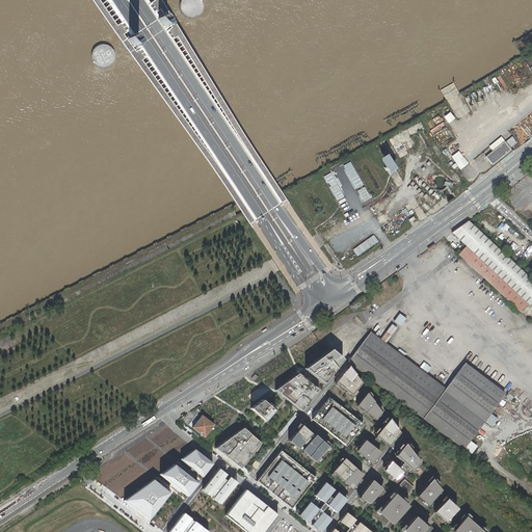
[(180,0),(179,4),(179,7),(180,11),(183,15),(186,17),(190,18),(194,18),(197,16),(201,14),(203,9),(204,6),(203,2),(202,0),(180,0)]
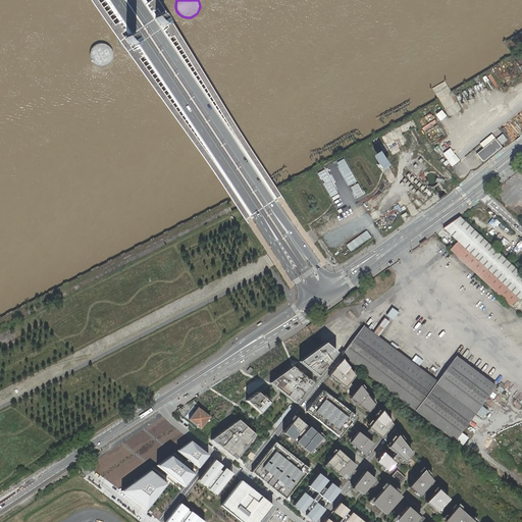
[(162,28),(164,27),(164,21),(160,15),(156,15),(154,18),(158,25),(162,28)]
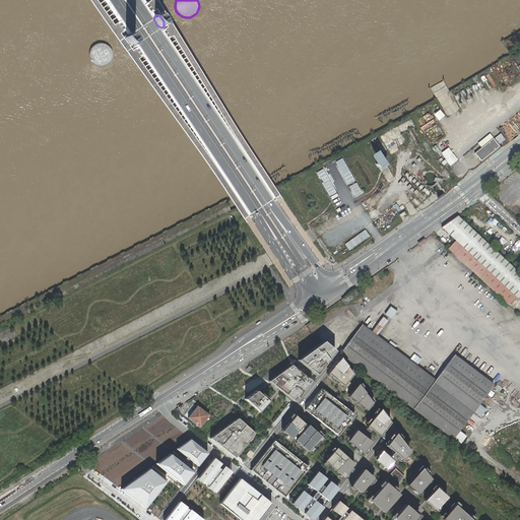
[(132,47),(134,46),(135,42),(130,35),(126,36),(124,39),(129,46),(132,47)]
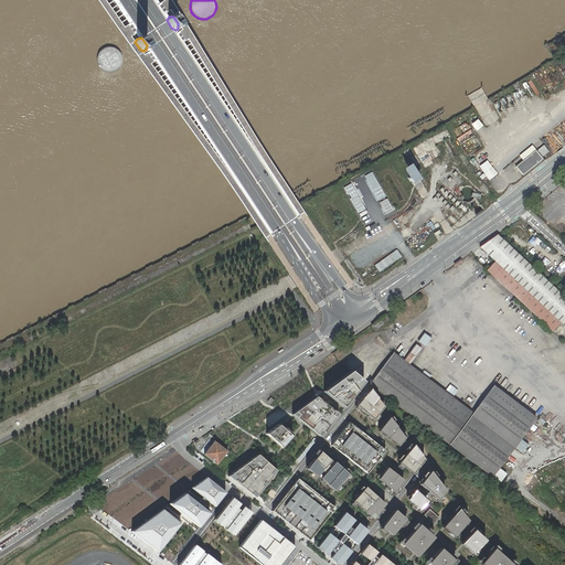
[(99,51),(97,54),(96,59),(96,63),(98,66),(102,70),(105,72),(109,73),(114,72),(117,70),(120,66),(121,63),(121,59),(120,54),(118,51),(115,48),(110,46),(107,46),(103,49),(99,51)]
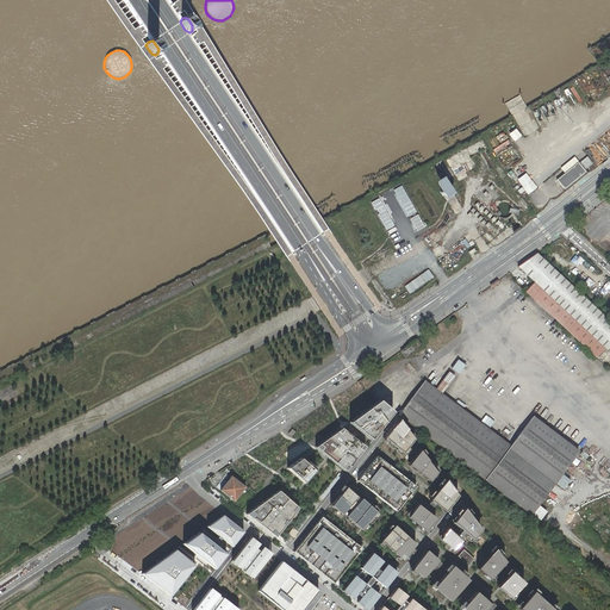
[(526,132),(539,128),(535,120),(533,122),(527,107),(522,110),(527,122),(522,124),(526,132)]
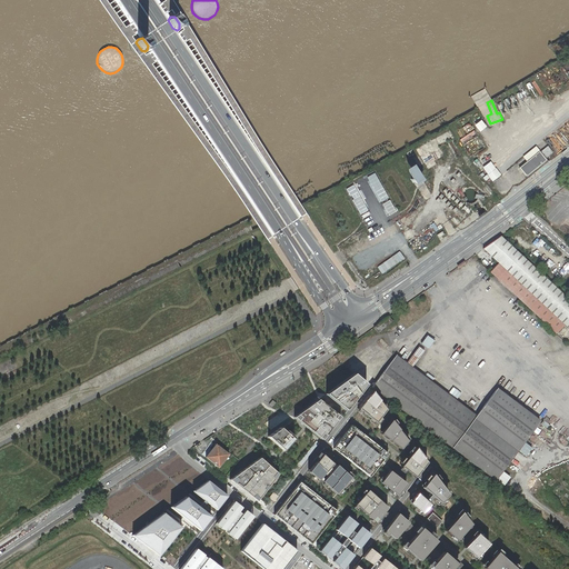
[(546,158),(552,152),(547,146),(540,151),(546,158)]
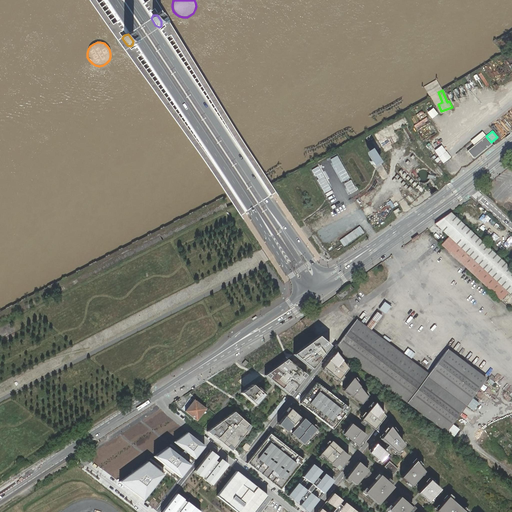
[(485,136),(467,151),(473,158),(474,158),(491,144),(485,136)]
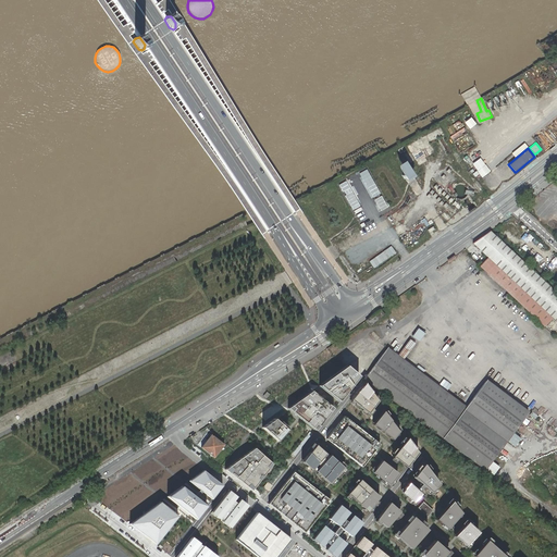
[(409,180),(413,176),(404,162),(396,168),(406,182),(409,180)]
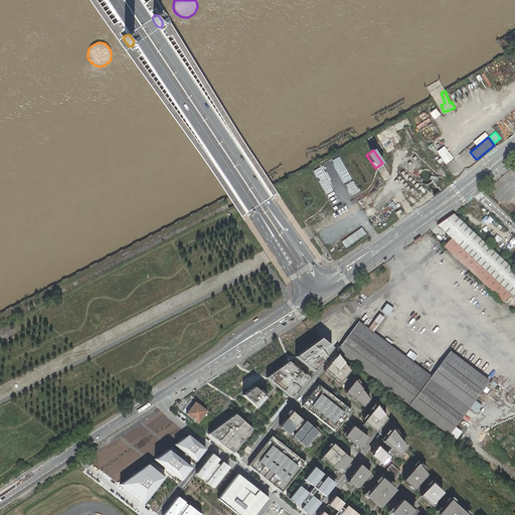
[(343,183),(350,179),(339,155),(330,159),(333,167),(335,166),(343,183)]
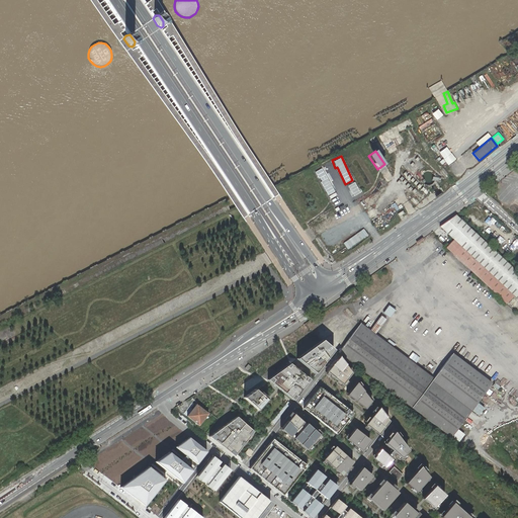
[(324,167),(315,171),(329,201),(338,197),(324,167)]
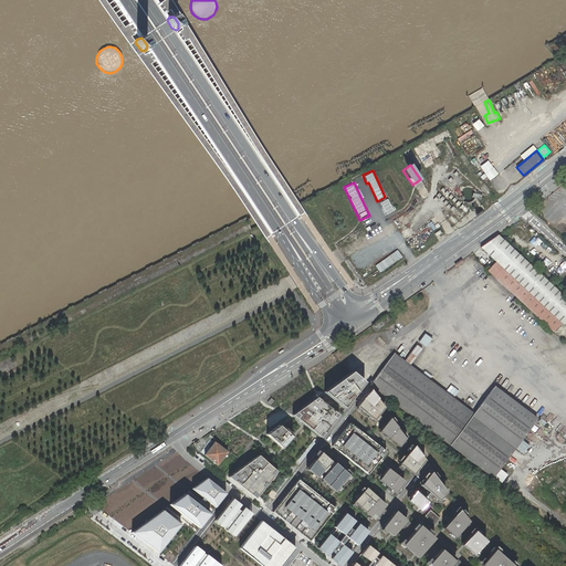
[(387,199),(379,202),(386,215),(394,210),(387,199)]
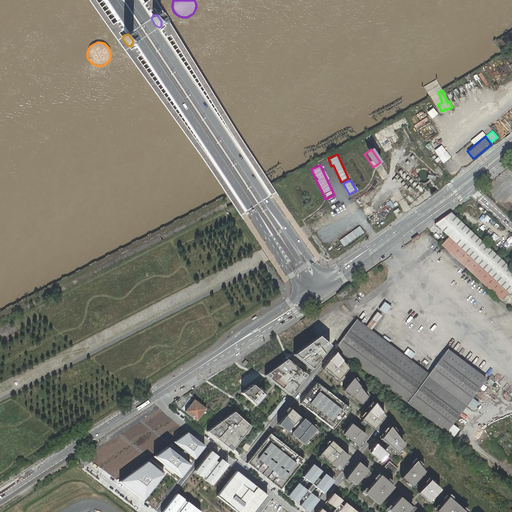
[(511,270),(450,212),(435,224),(448,236),(441,244),(500,300),(508,292),(511,295),(511,270)]
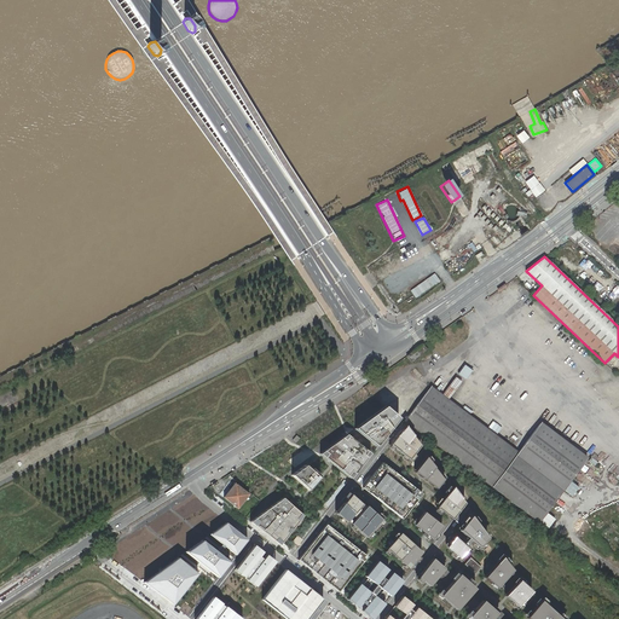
[(423,345),(406,356),(412,362),(428,351),(423,345)]
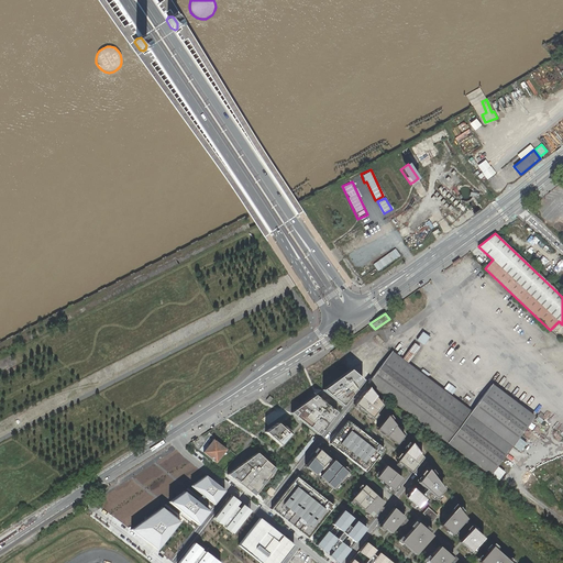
[(392,351),(389,354),(468,414),(472,410),(392,351)]
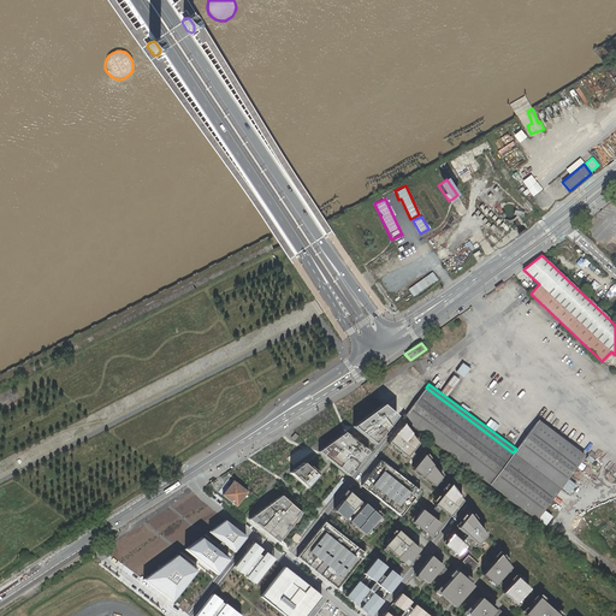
[(513,452),(426,388),(402,419),(404,421),(490,485),(537,520),(544,510),(584,456),(537,421),(516,449),(513,452)]
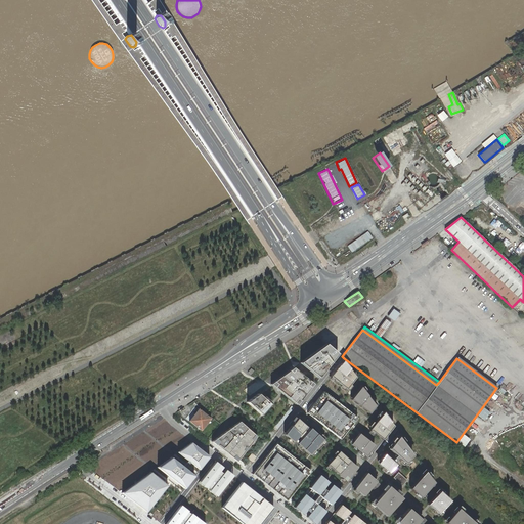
[(304,332),(298,341),(312,352),(319,343),(304,332)]
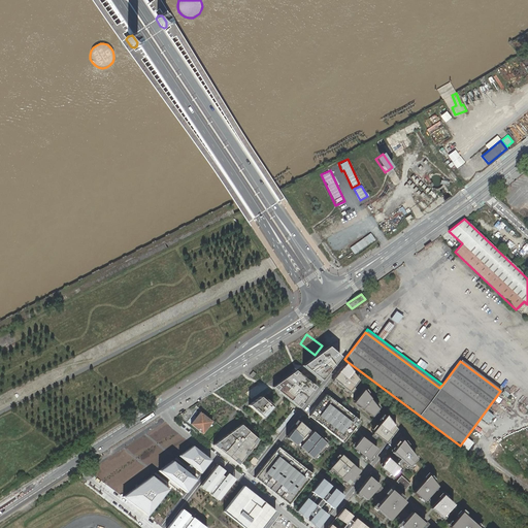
[(328,347),(302,365),(321,381),(340,356),(328,347)]
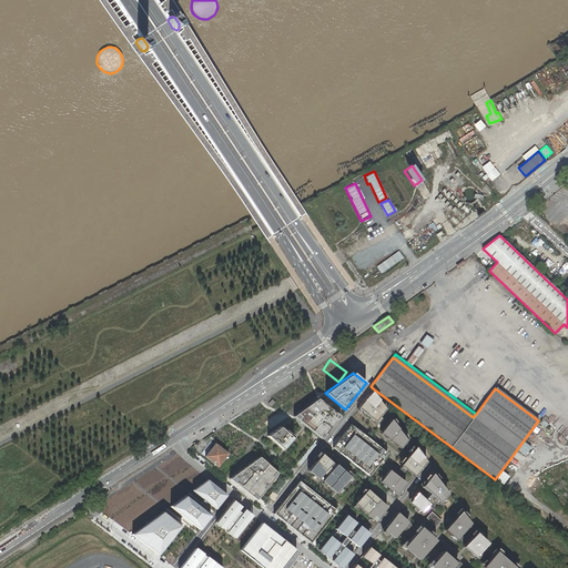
[(363,373),(361,376),(368,383),(372,381),(363,373)]
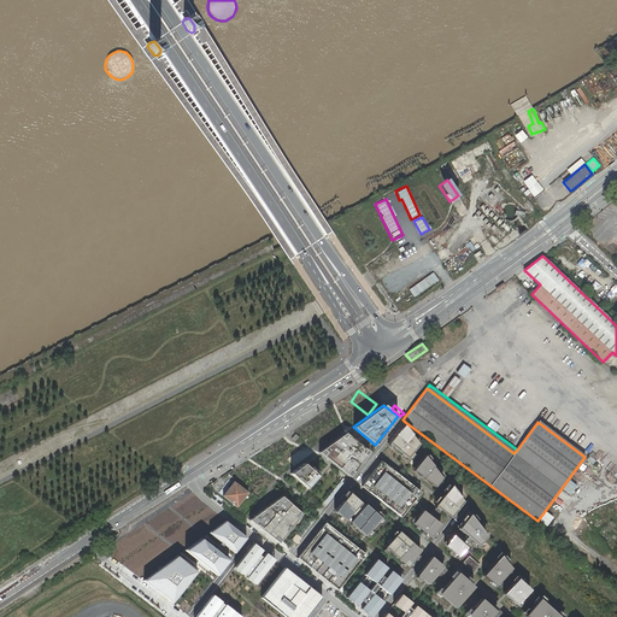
[(405,422),(401,422),(386,444),(406,459),(410,459),(422,445),(405,422)]
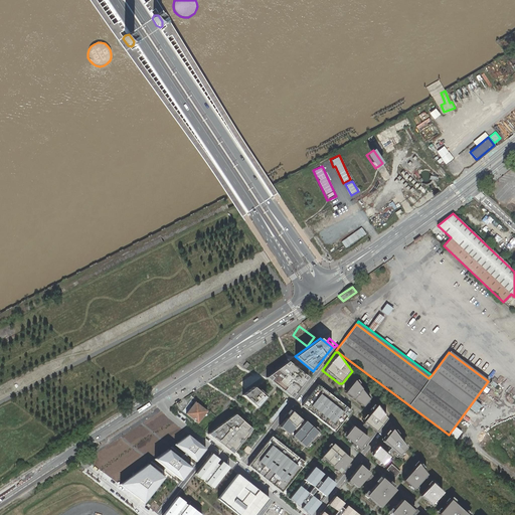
[(308,377),(289,361),(267,377),(292,397),(308,377)]
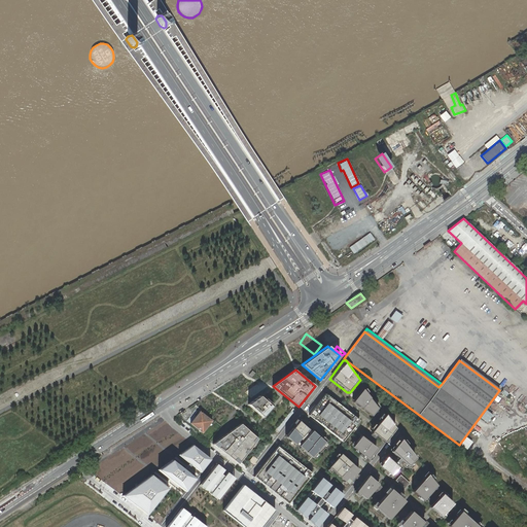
[(236,390),(242,386),(239,381),(233,384),(236,390)]
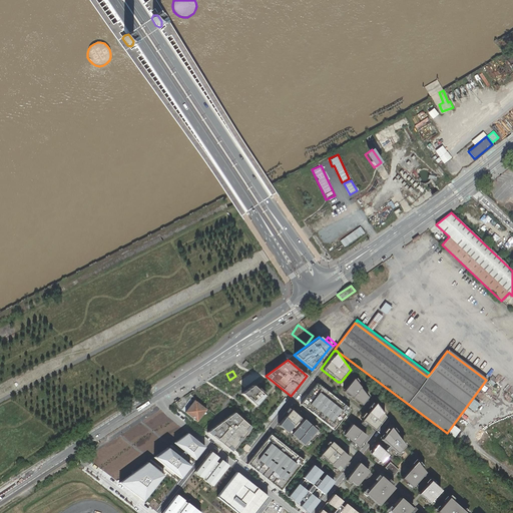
[(370,395),(357,378),(354,379),(344,390),(362,404),(367,397),(370,395)]
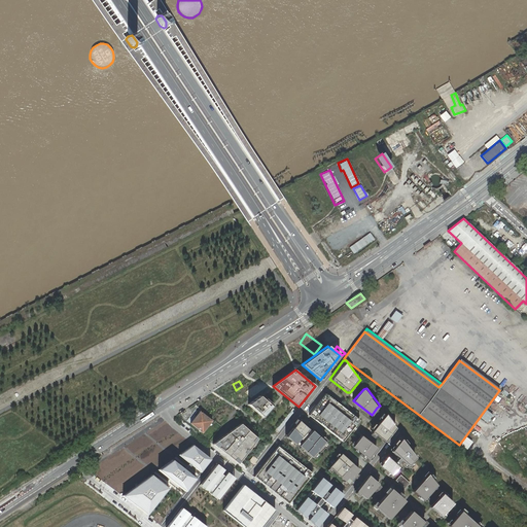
[(359,419),(325,393),(308,415),(343,442),(359,419)]
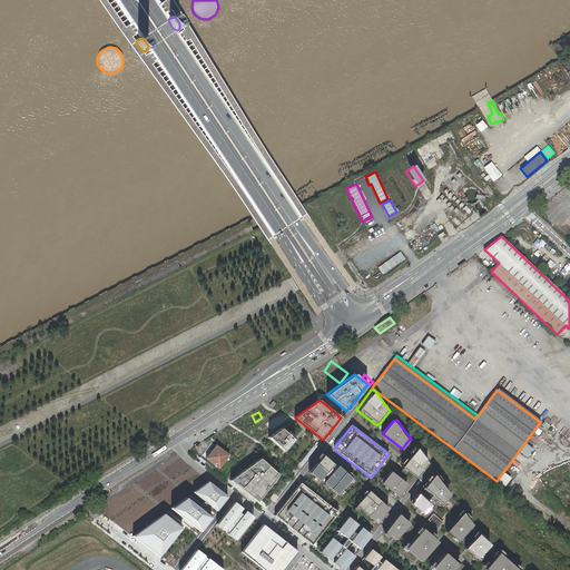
[(281,429),(268,438),(284,451),(293,440),(281,429)]
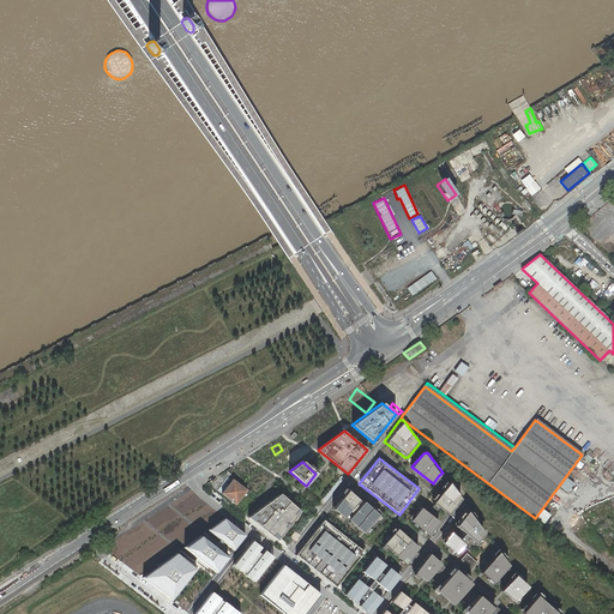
[(567,492),(573,483),(566,477),(559,487),(567,492)]
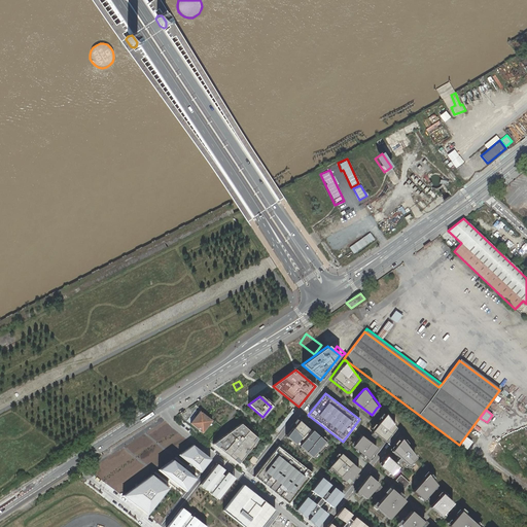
[(200,411),(190,423),(203,433),(212,420),(200,411)]
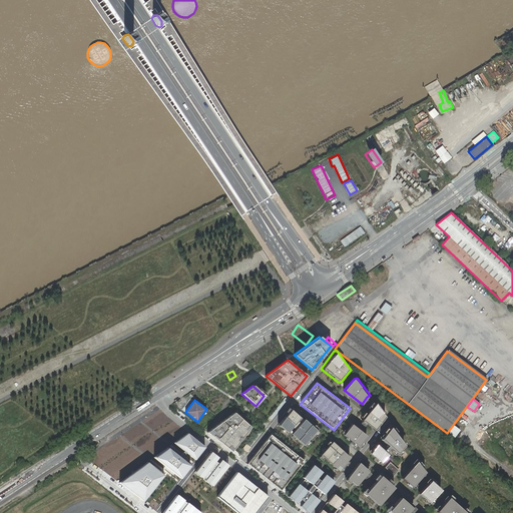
[(385,415),(375,401),(360,420),(372,431),(385,415)]
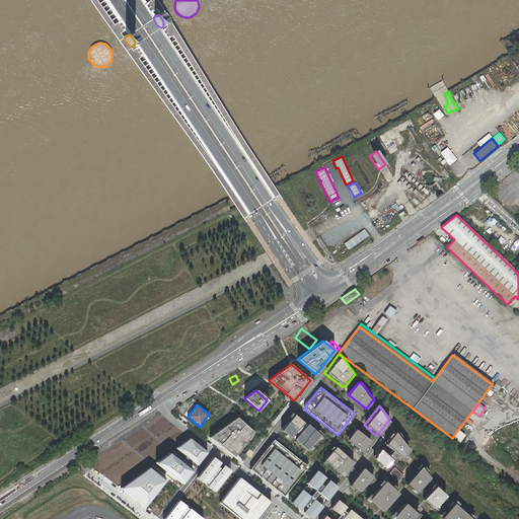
[(319,436),(293,415),(281,431),(292,440),(293,439),(306,450),(319,436)]
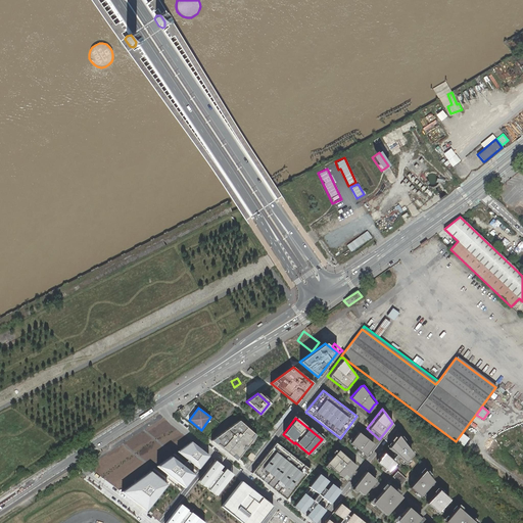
[(255,435),(238,421),(210,440),(236,461),(255,435)]
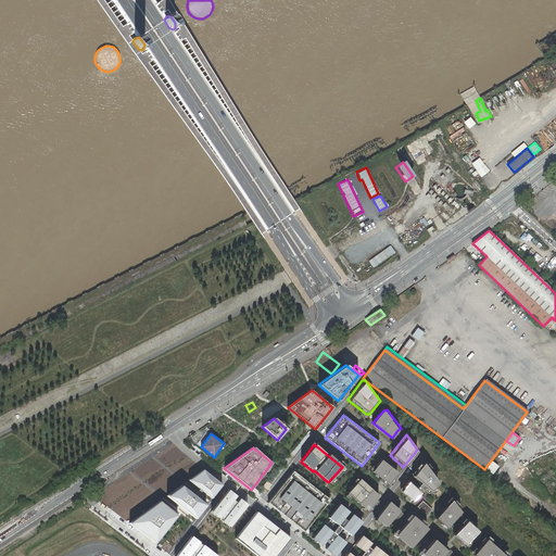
[(440,480),(424,458),(409,476),(428,492),(437,483),(440,480)]
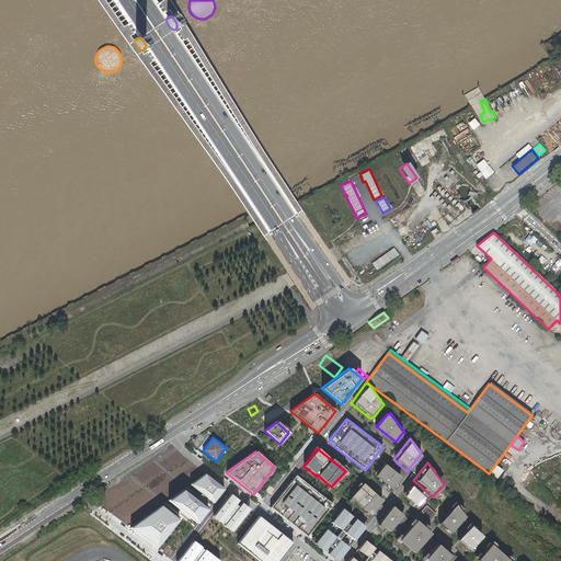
[(400,477),(382,464),(373,477),(390,490),(400,477)]
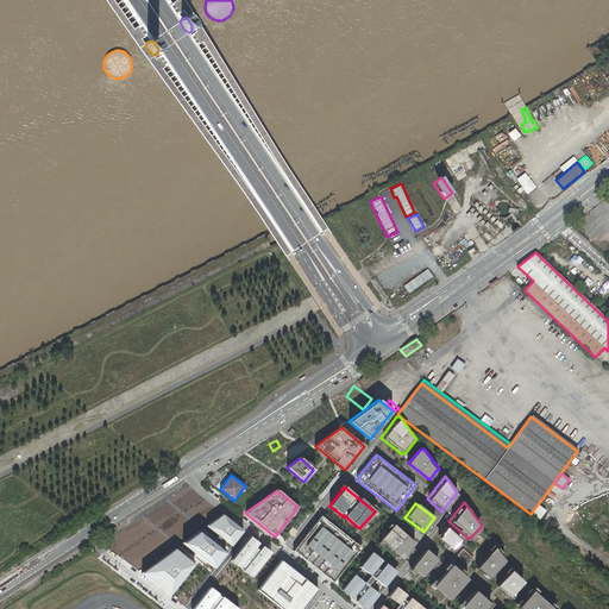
[(546,510),(538,504),(531,514),(539,520),(546,510)]
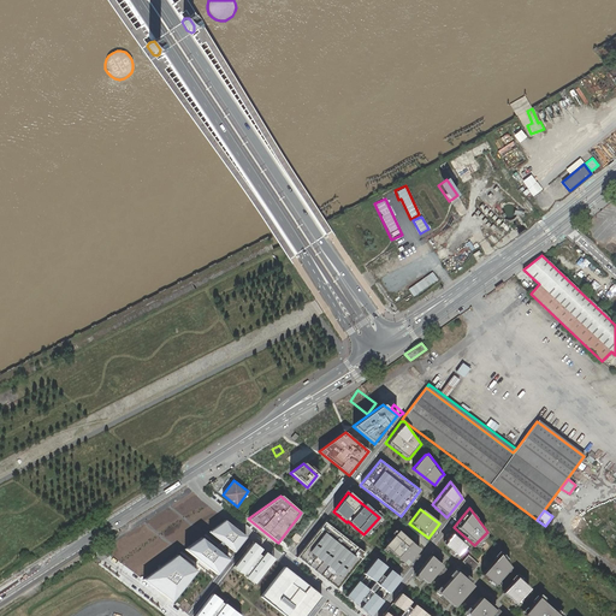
[(225,521),(209,532),(235,552),(247,537),(225,521)]
